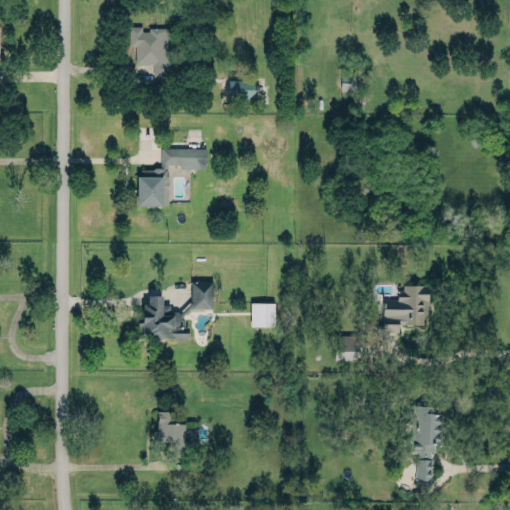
[(154,64),(154,77),(170,77),(170,29),(143,29),(143,27),(131,27),(130,47),(137,47),(137,64),(154,64)]
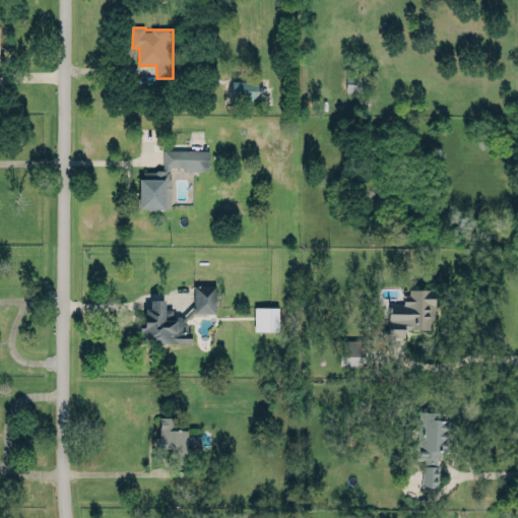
[(366,90),(365,76),(353,77),(354,91),(366,90)]
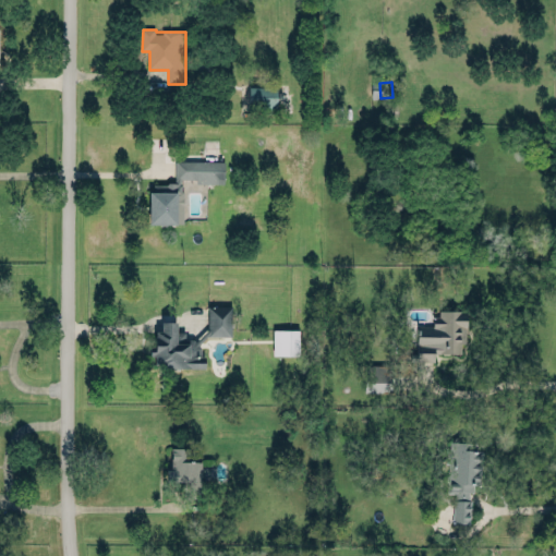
[(278,87),(251,87),(250,110),(277,111),(278,87)]
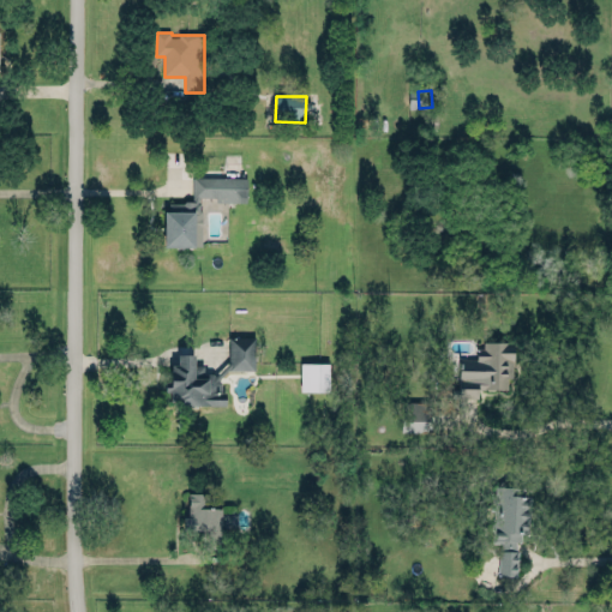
[(192,201),(193,175),(249,178),(247,203),(217,202),(217,199),(203,198),(203,216),(205,216),(204,237),(196,235),(196,247),(166,246),(166,211),(171,211),(171,203),(185,203),(186,201),(192,201)]
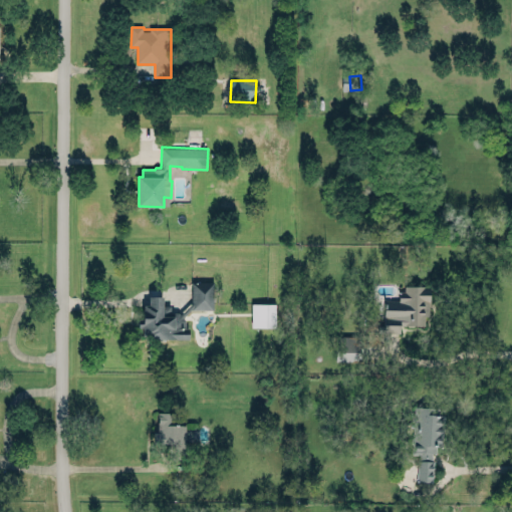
[(147,295),(147,303),(142,303),(142,306),(141,306),(141,316),(136,316),(136,331),(140,331),(140,341),(190,340),(190,328),(186,327),(184,316),(192,309),(213,309),(214,283),(194,283),(194,302),(182,315),(179,312),(173,312),(173,304),(165,304),(165,294),(147,295)]
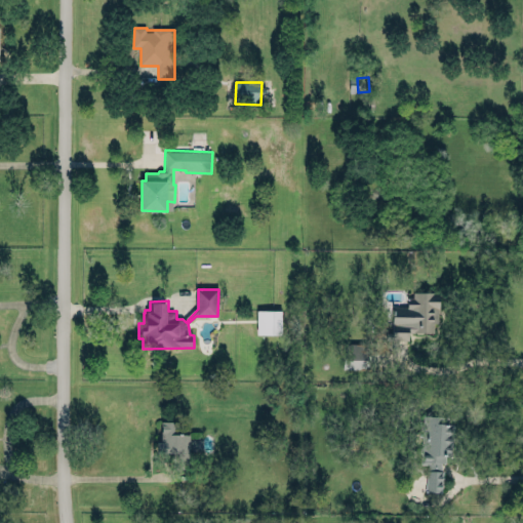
[(409,333),(435,333),(436,324),(440,324),(441,293),(411,292),(410,308),(394,307),(394,340),(409,340),(409,333)]
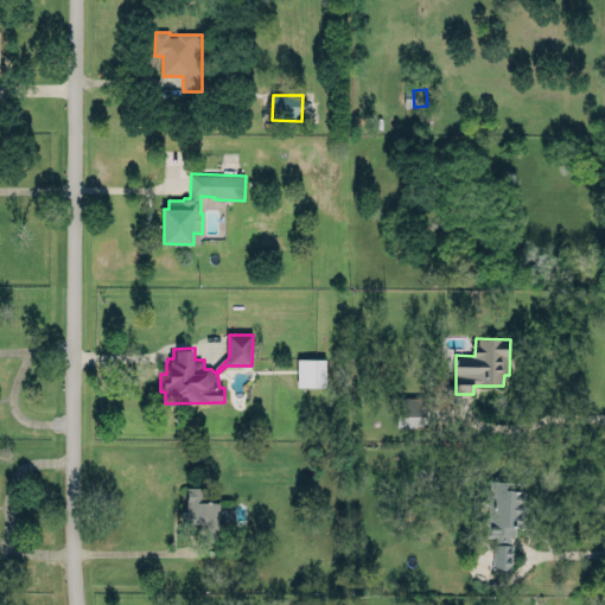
[(299,388),(326,388),(328,360),(299,360),(299,388)]
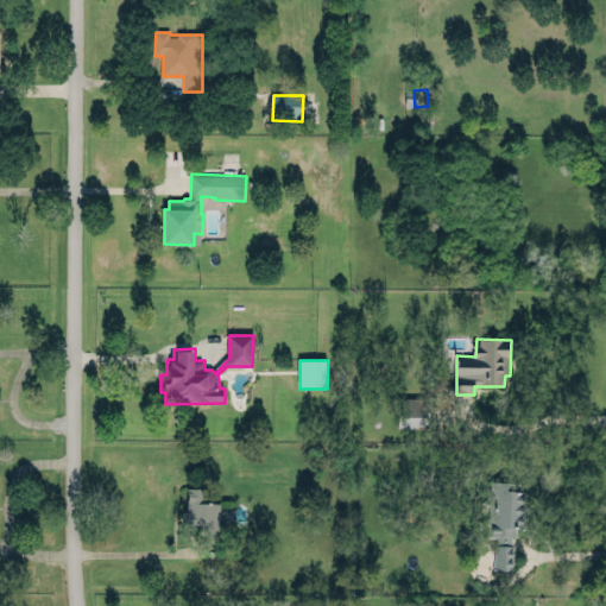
[(429,429),(430,399),(398,398),(397,428),(429,429)]
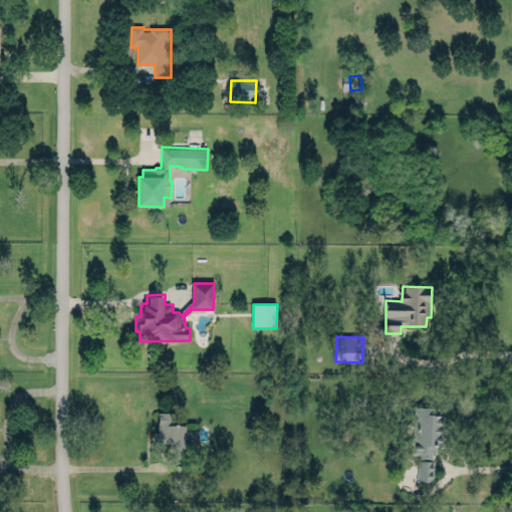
[(420,456),(411,456),(413,404),(441,405),(440,416),(446,416),(444,447),(439,447),(438,455),(434,455),(432,481),(418,481),(420,456)]
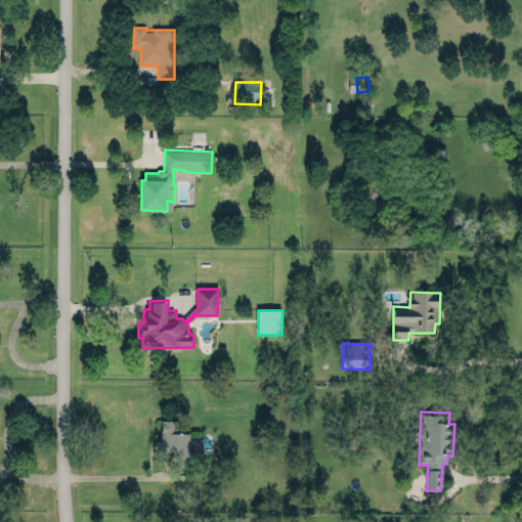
[(190,434),(178,434),(179,422),(162,421),(162,442),(158,442),(158,452),(173,452),(172,468),(190,468),(190,434)]
